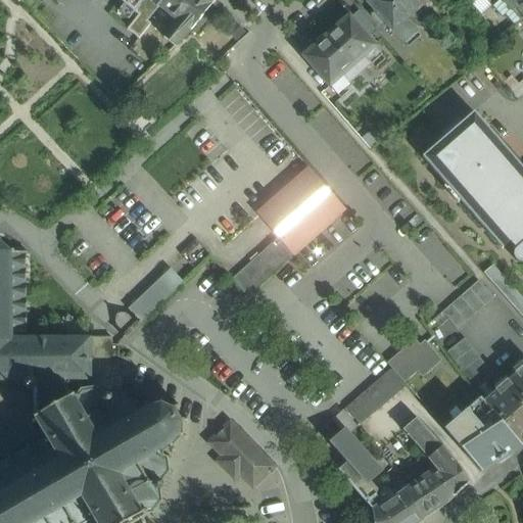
[(119,0),(135,13),(144,0),(148,0),(158,8),(159,7),(164,0),(119,0)]
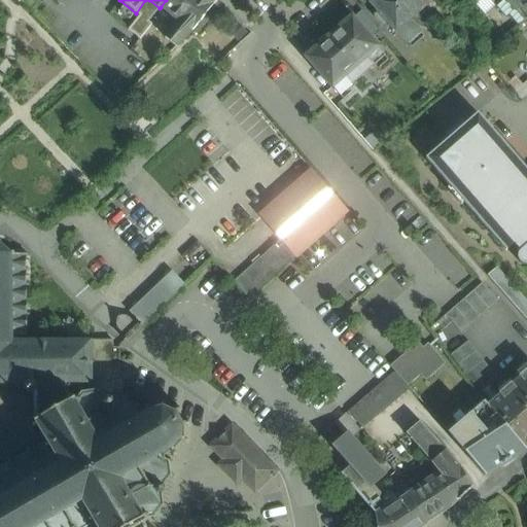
[(166,0),(161,7),(169,13),(166,19),(174,26),(165,38),(176,46),(191,32),(217,0),(216,0),(166,0)]
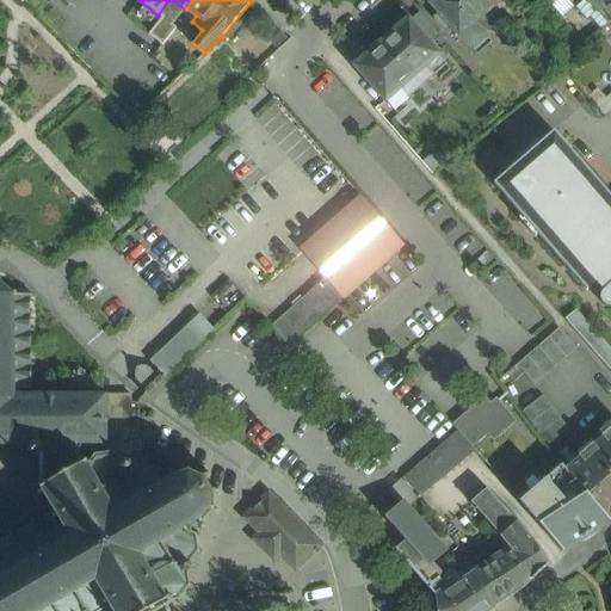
[(495,22),(476,0),(430,0),(430,1),(439,13),(434,18),(444,29),(449,25),(460,36),(471,49),(485,37),(482,34),(495,22)]
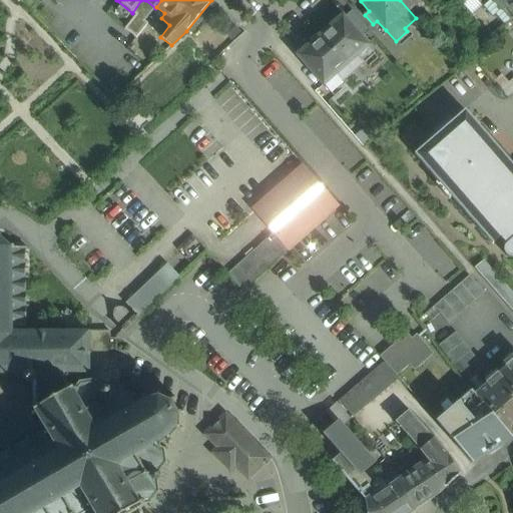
[(400,0),(416,18),(436,0),(400,0)]
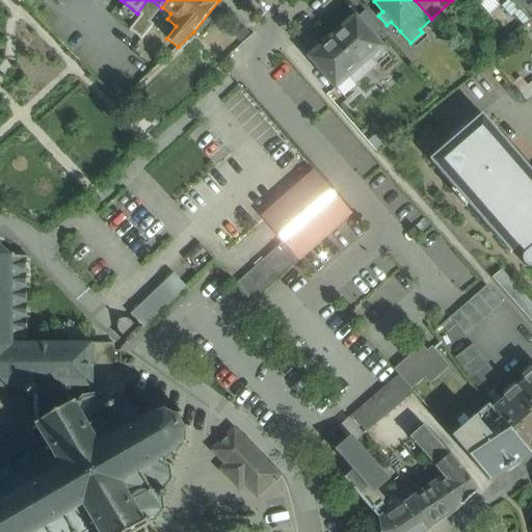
[(531,0),(507,0),(501,6),(511,18),(513,16),(524,27),(531,20),(531,0)]
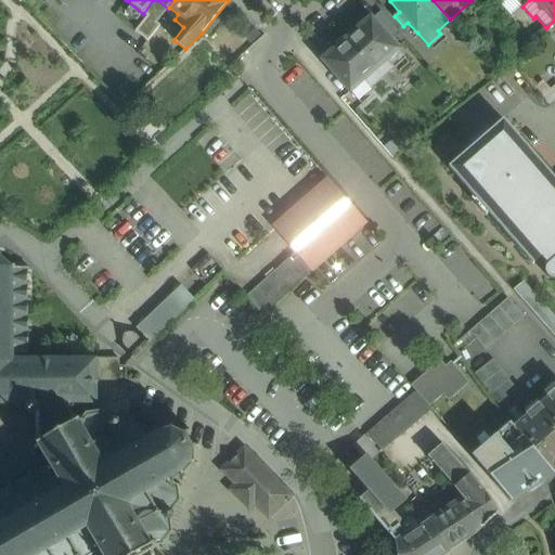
[(405,60),(370,18),(347,39),(382,79),(405,60)]
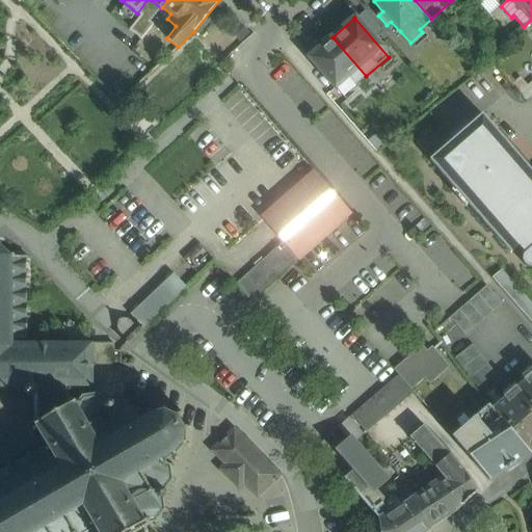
[(366,76),(333,37),(310,57),(343,97),(366,76)]
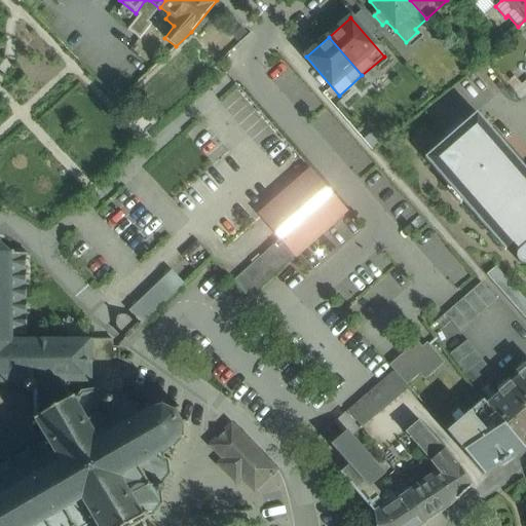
[(525,79),(521,84),(514,76),(505,82),(521,100),(525,94),(525,79)]
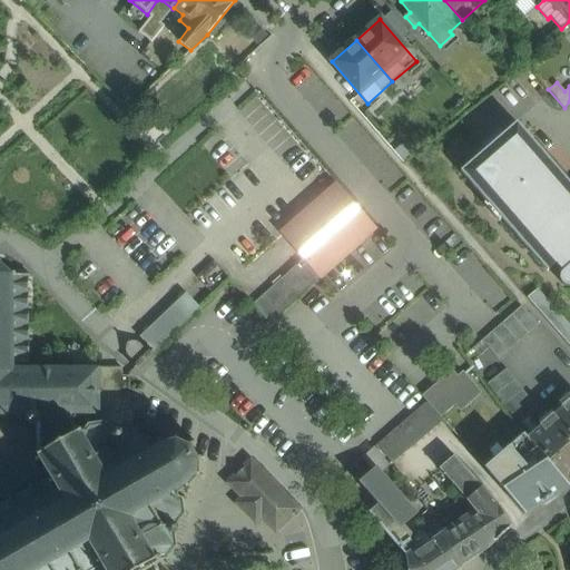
[(569,183),(522,128),(491,155),(485,149),(460,172),(487,202),(491,197),(507,215),(502,219),(547,272),(556,264),(562,272),(560,274),(560,276),(559,278),(560,281),(561,283),(563,285),(564,286),(568,287),(569,286),(569,183)]
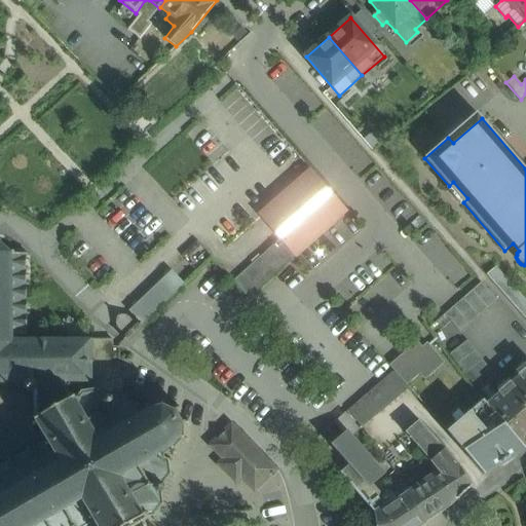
[(308,170),(259,214),(258,213),(257,214),(258,216),(259,215),(296,257),(347,212),(309,168),(308,170)]
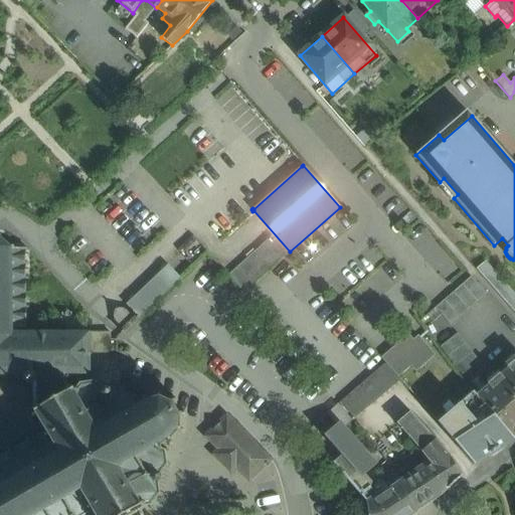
[(0,376),(24,376),(88,375),(90,377),(97,379),(96,383),(103,389),(106,387),(110,388),(111,391),(120,390),(121,385),(120,385),(120,370),(128,370),(128,352),(118,352),(117,340),(111,340),(111,334),(92,334),(89,332),(88,333),(26,334),(26,324),(29,324),(29,321),(26,321),(26,309),(29,309),(28,306),(26,306),(26,294),(28,294),(28,292),(26,292),(26,280),(28,280),(28,277),(26,277),(25,266),(28,266),(28,263),(25,263),(25,250),(28,250),(28,248),(25,248),(25,245),(22,245),(23,248),(15,248),(14,245),(10,247),(0,238),(2,234),(0,232),(0,376)]
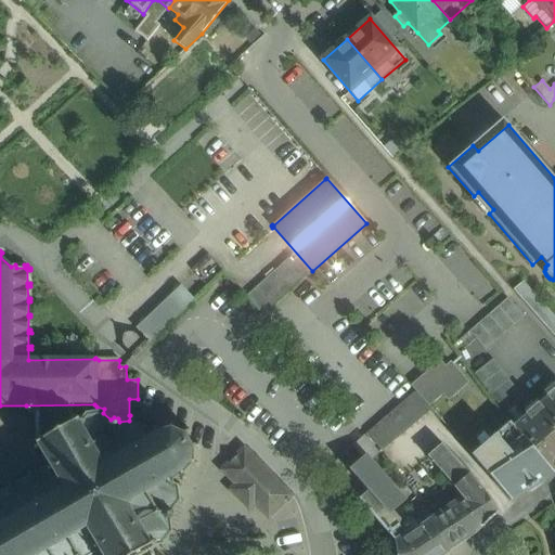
[(294,253),(246,296),(263,315),(311,272),(294,253)]
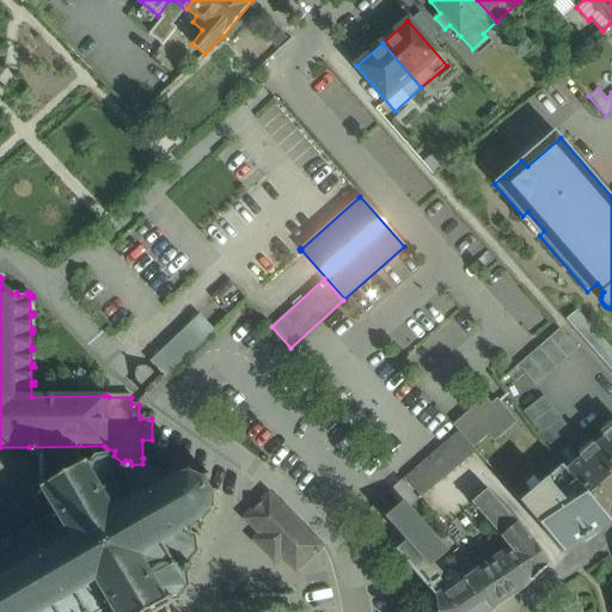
[(201,311),(154,363),(170,377),(216,324),(201,311)]
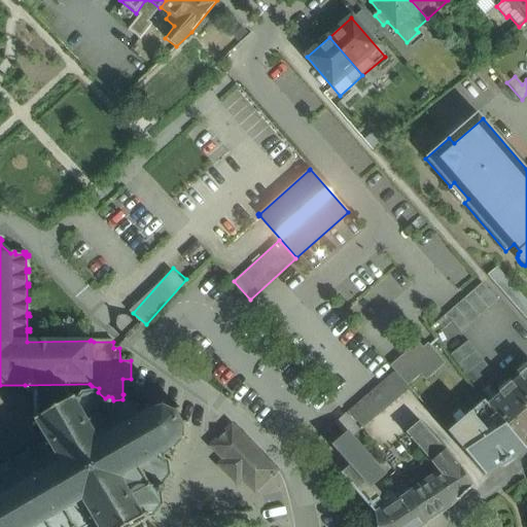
[(526,302),(496,268),(487,276),(526,320),(526,302)]
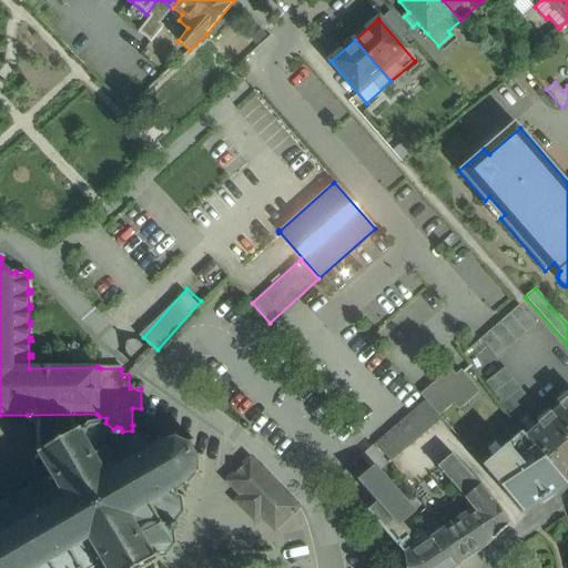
[(482,335),(497,354),(537,324),(521,304),(482,335)]
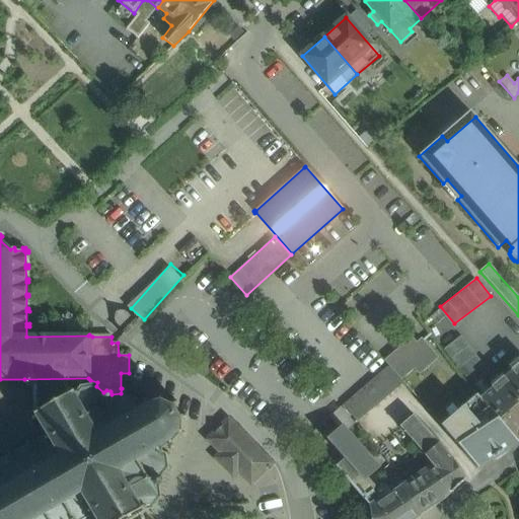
[(422,332),(389,361),(404,379),(419,367),(424,372),(443,356),(422,332)]
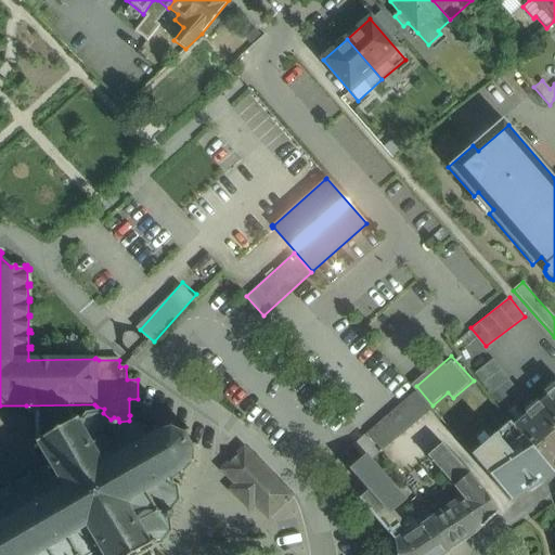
[(502,399),(518,386),(495,358),(479,371),(502,399)]
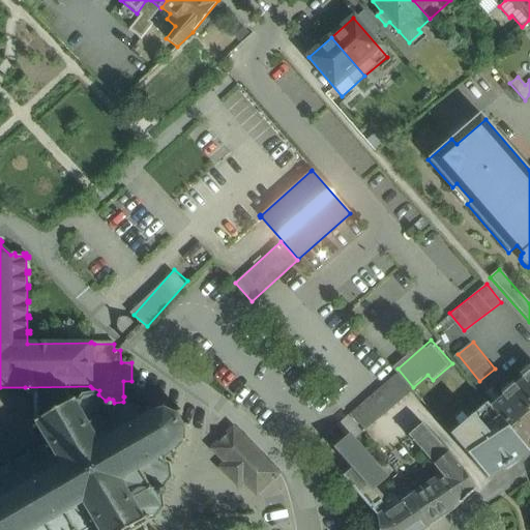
[(396,374),(350,414),(364,432),(412,391),(396,374)]
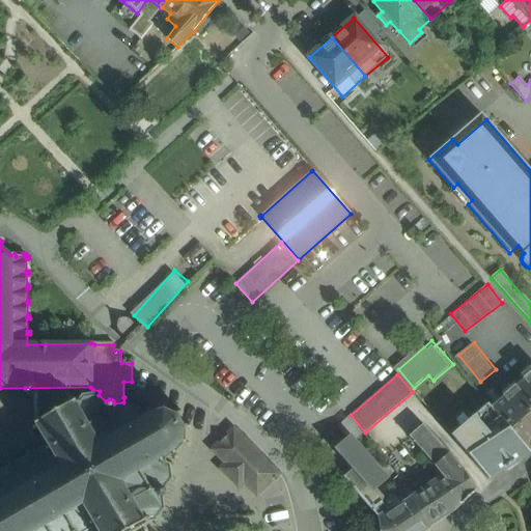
[(530,375),(493,410),(503,421),(529,452),(530,452),(530,450),(530,375)]
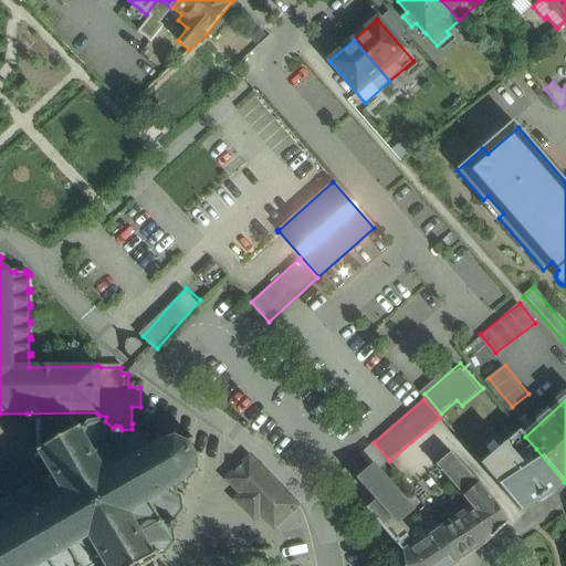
[(157,565),(156,562),(158,561),(156,557),(164,556),(166,561),(170,558),(167,554),(174,546),(178,547),(179,542),(175,542),(174,531),(176,530),(177,525),(176,523),(182,515),(187,516),(188,511),(184,509),(182,500),(186,498),(184,493),(179,495),(176,493),(175,491),(182,486),(186,492),(191,489),(187,483),(194,475),(200,478),(202,473),(196,470),(197,460),(203,459),(202,453),(196,454),(191,446),(196,440),(191,437),(187,442),(178,438),(178,430),(173,430),(173,438),(163,440),(158,433),(154,436),(157,442),(149,447),(148,444),(148,440),(152,438),(149,433),(145,436),(136,430),(137,425),(133,423),(132,429),(122,430),(121,427),(116,426),(113,428),(105,421),(106,417),(98,415),(96,412),(27,413),(27,419),(31,423),(33,423),(33,426),(37,426),(37,435),(34,435),(34,438),(37,438),(38,446),(37,446),(40,450),(38,452),(39,454),(33,458),(35,461),(41,458),(50,475),(34,484),(32,480),(28,482),(30,488),(14,496),(12,491),(7,493),(10,499),(0,504),(0,565),(95,565),(102,563),(103,565),(157,565)]
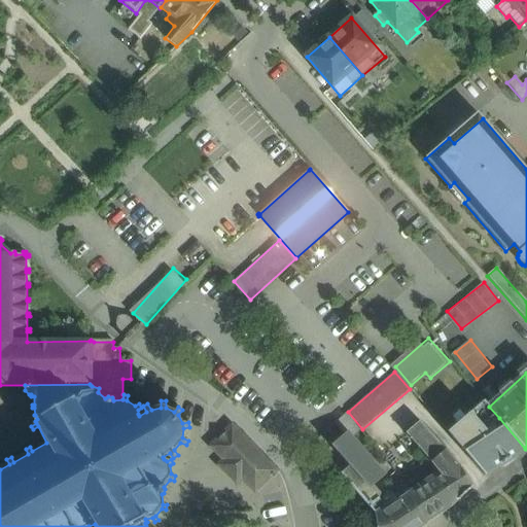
[(473,389),(460,399),(475,420),(481,416),(487,425),(497,419),(492,413),(490,410),(473,389)]
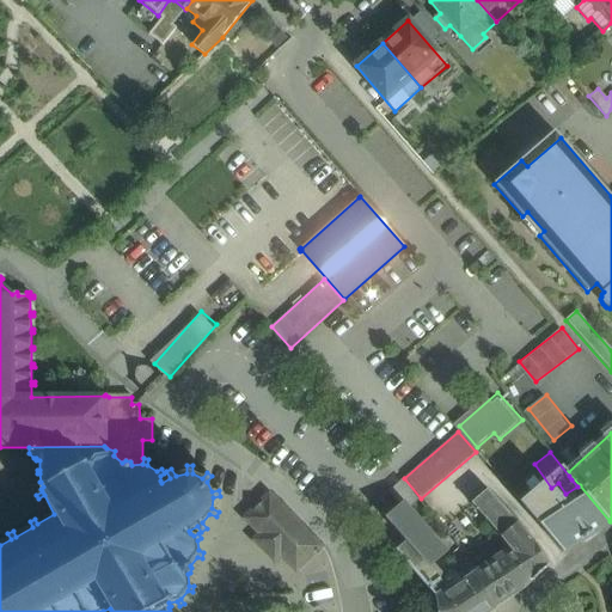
[(565,494),(549,506),(521,471),(505,484),(563,552),(610,521),(580,485),(577,487),(565,494)]
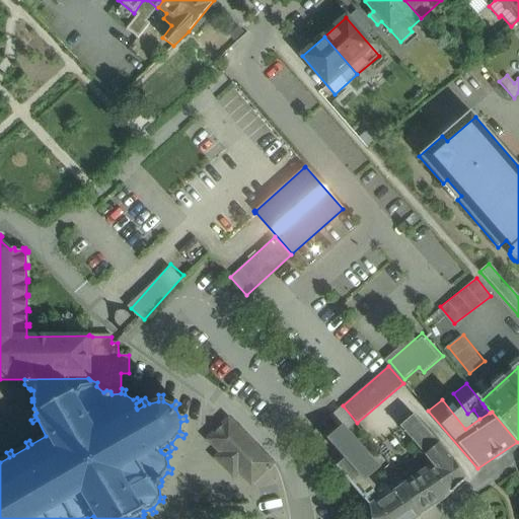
[(450,456),(414,415),(399,427),(435,466),(418,476),(410,483),(401,488),(419,516),(444,500),(464,479),(450,456)]
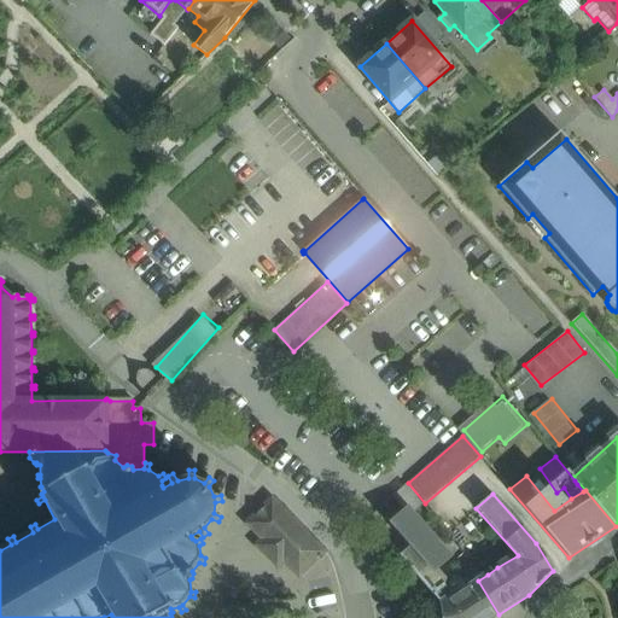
[(324,554),(273,500),(249,523),(263,540),(256,546),(277,567),(283,561),(298,577),(324,554)]
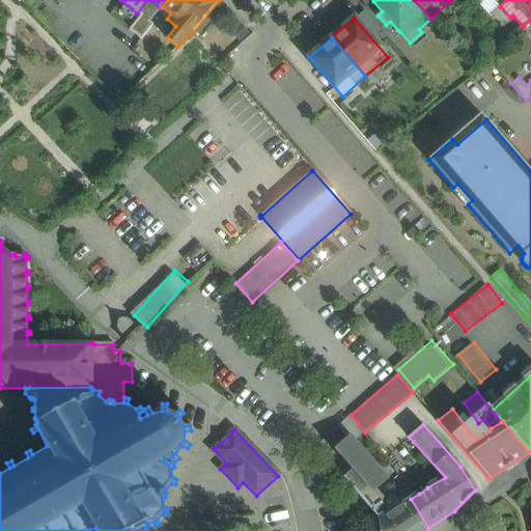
[(347,457),(335,469),(342,477),(356,467),(347,457)]
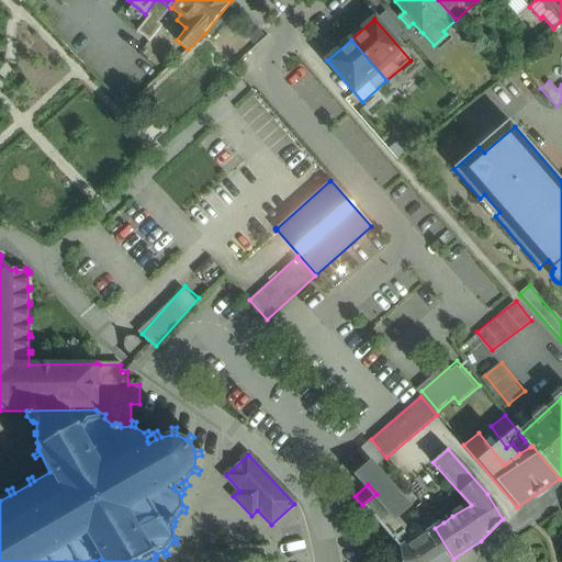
[(435,528),(418,539),(417,537),(411,541),(404,534),(405,527),(377,494),(362,505),(401,548),(402,561),(448,561),(453,559),(435,528)]
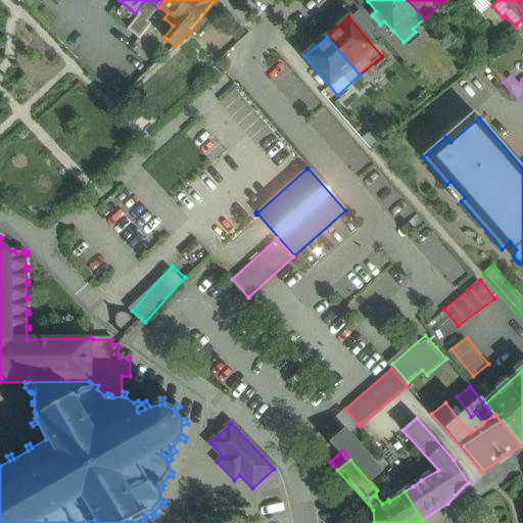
[(416,472),(408,478),(413,486),(421,480),(416,472)]
